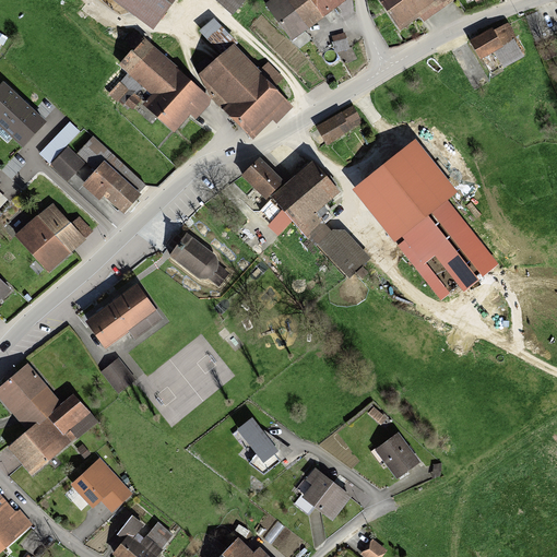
[(115,0),(152,27),(173,0),(115,0)]
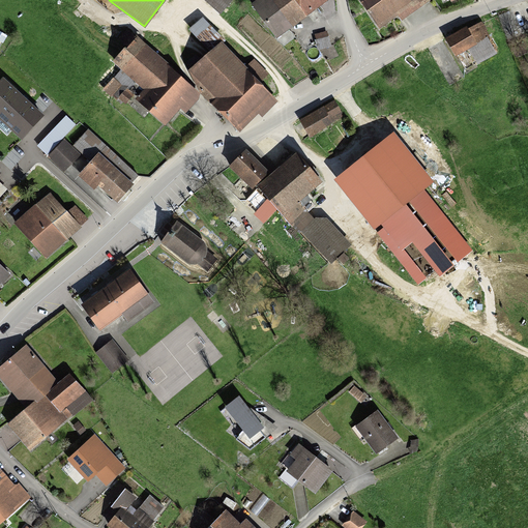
[(205,0),(220,12),(230,0),(205,0)]
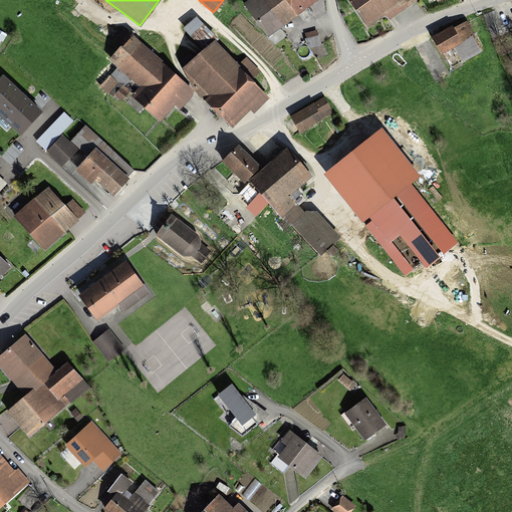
[(247,0),(245,2),(270,35),(318,0),(247,0)]
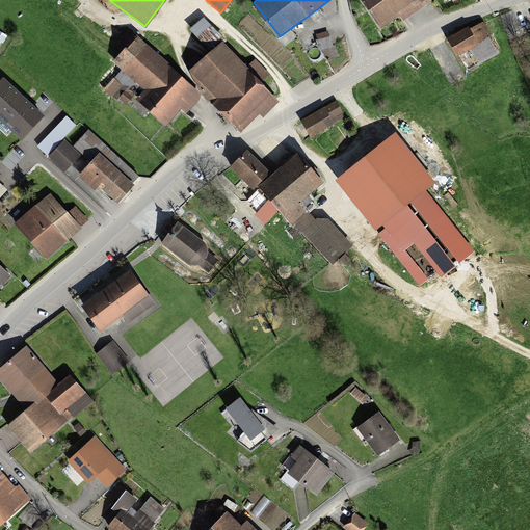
[(365,0),(381,23),(416,0),(365,0)]
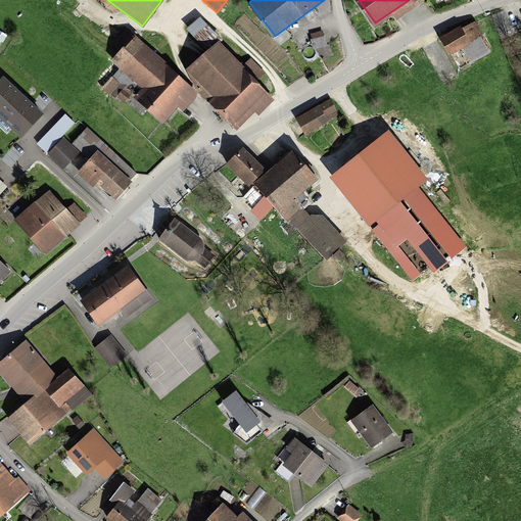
[(216,40),(219,44),(223,39),(199,15),(186,29),(206,49),(216,40)]
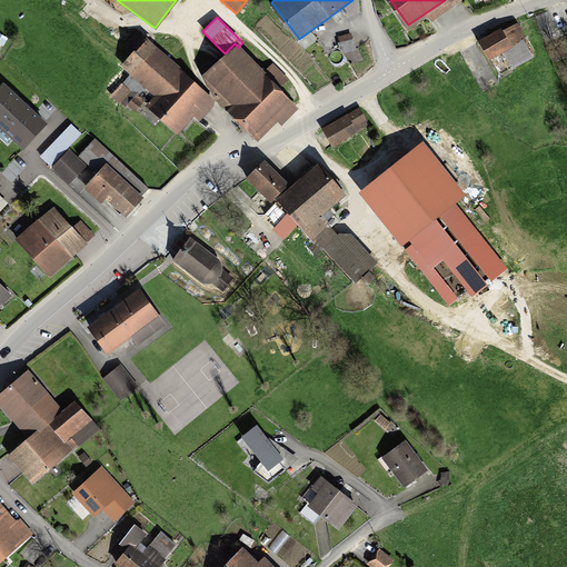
[(534,56),(516,21),(481,39),(498,73),(534,56)]
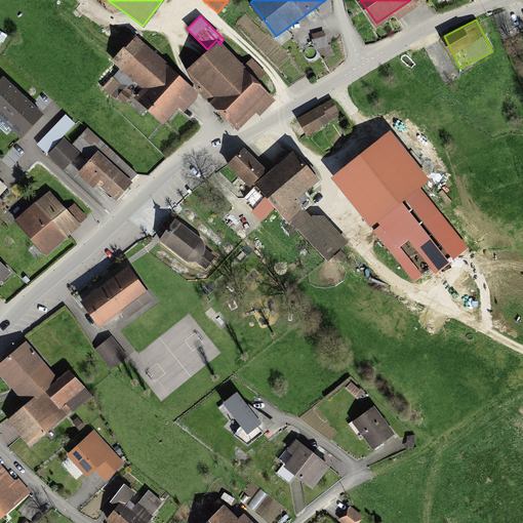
[(130,92),(162,123),(178,107),(182,110),(197,93),(134,33),(132,36),(125,29),(118,36),(125,42),(114,53),(123,63),(111,74),(120,83),(114,89),(124,99),(130,92)]
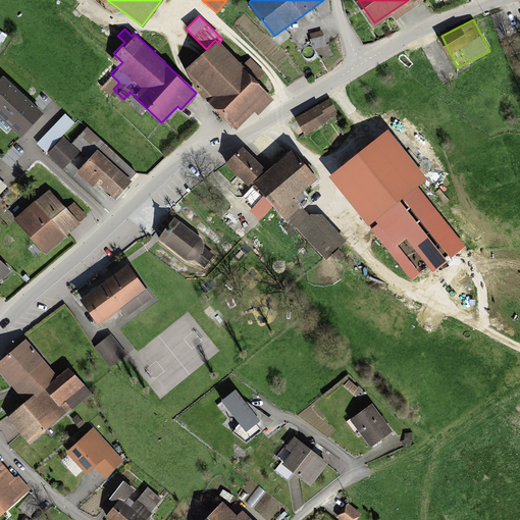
[(327,42),(324,30),(311,34),(314,45),(327,42)]
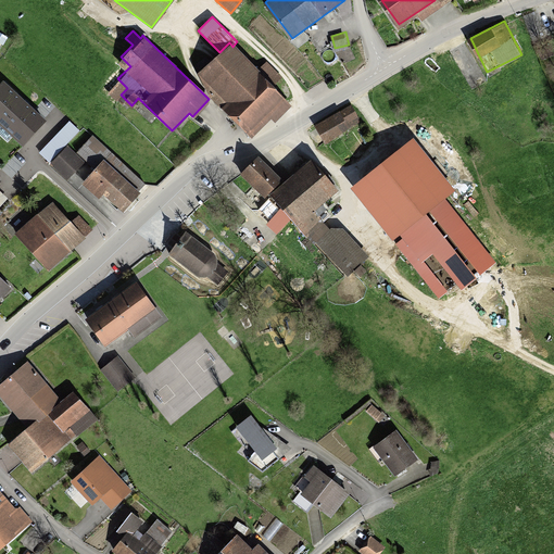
[(219,52),(198,74),(225,101),(221,106),(249,135),(269,115),(274,120),(290,104),(273,87),(282,76),(266,60),(256,71),(233,47),(229,42),(219,52)]
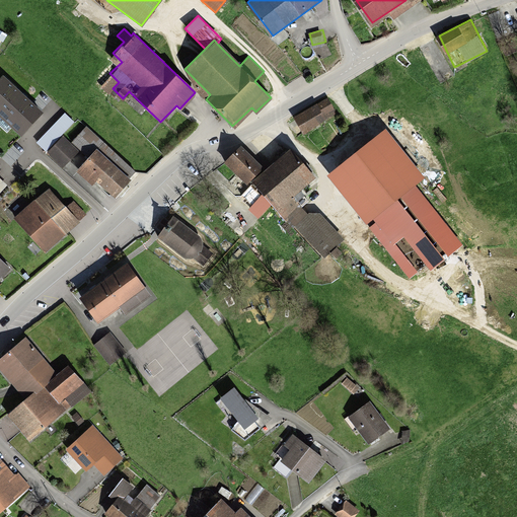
[(506,54),(513,51),(510,45),(504,48),(506,54)]
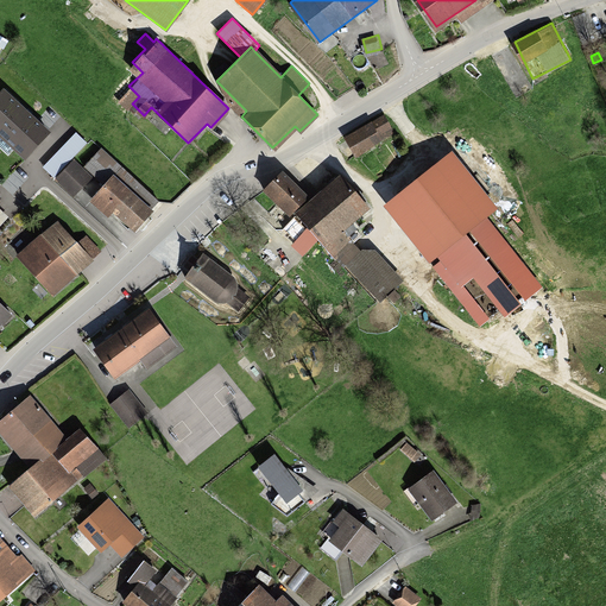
[(54,133),(4,87),(0,90),(0,136),(27,161),(54,133)]
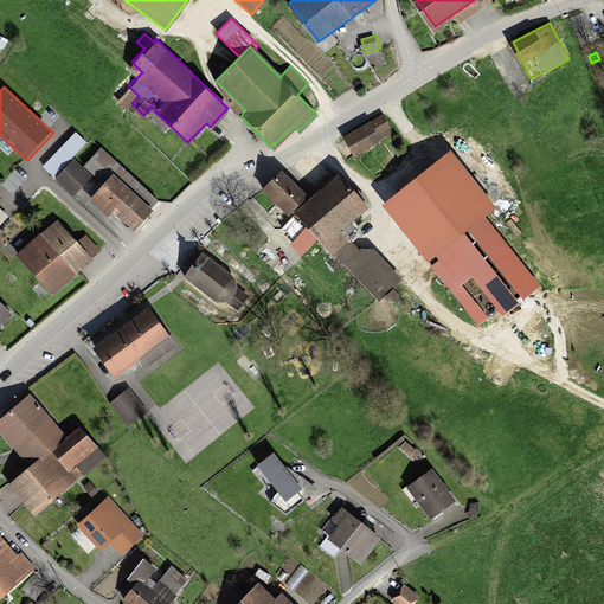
[(383,113),(371,121),(379,134),(391,127),(383,113)]
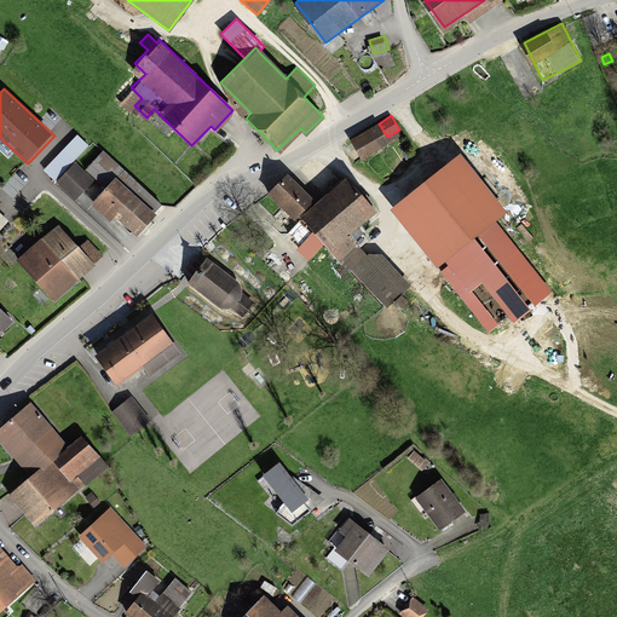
[(376,124),(340,145),(351,165),(387,143),(376,124)]
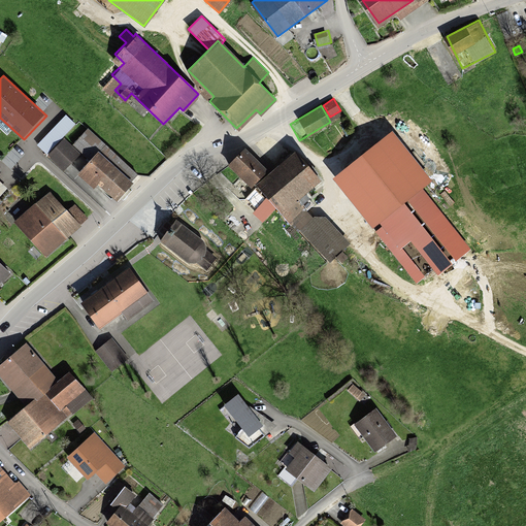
[(73,142),(89,158),(80,166),(114,200),(132,183),(130,181),(135,174),(88,128),(73,142)]
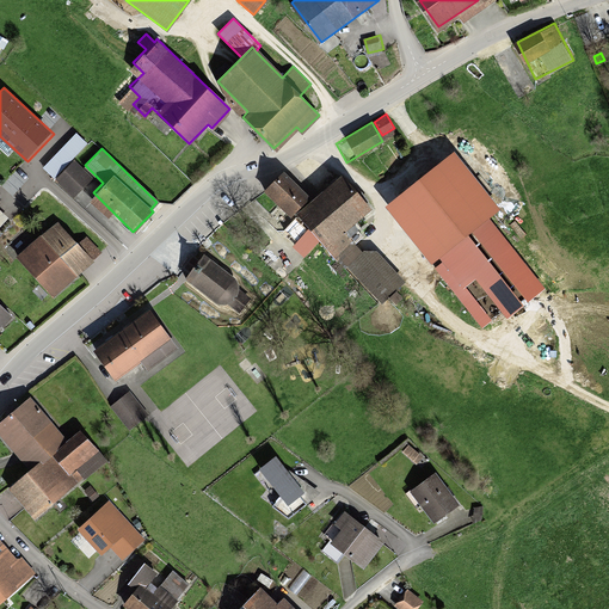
[(456,157),(393,207),(488,325),(551,275),(456,157)]
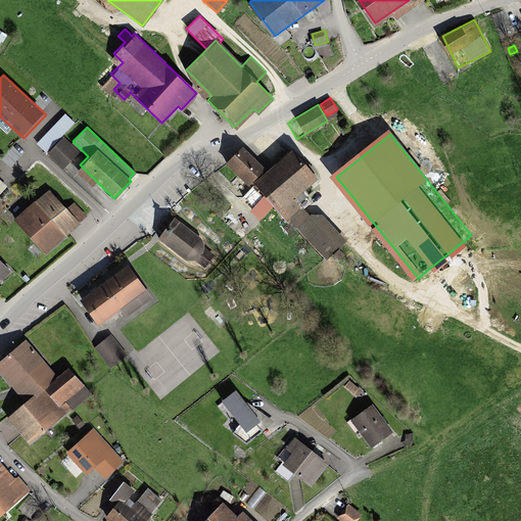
[(46,154),(60,169),(78,151),(63,137),(46,154)]
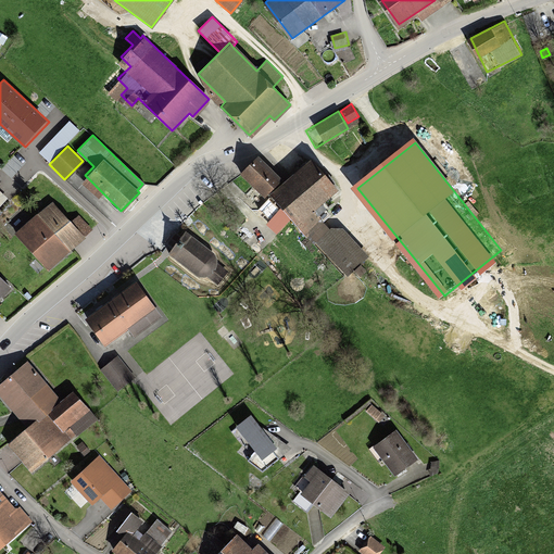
[(256,155),(240,173),(264,197),(281,179),(256,155)]
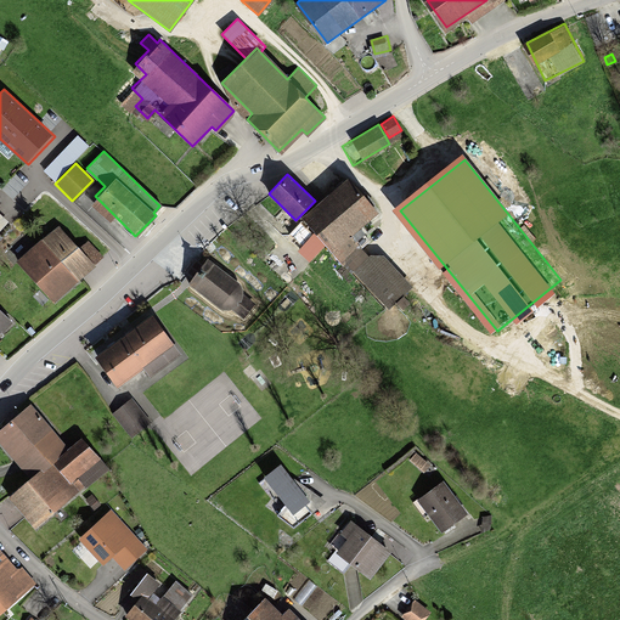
[(376,210),(347,178),(302,218),(344,265),(364,247),(351,234),(376,210)]
